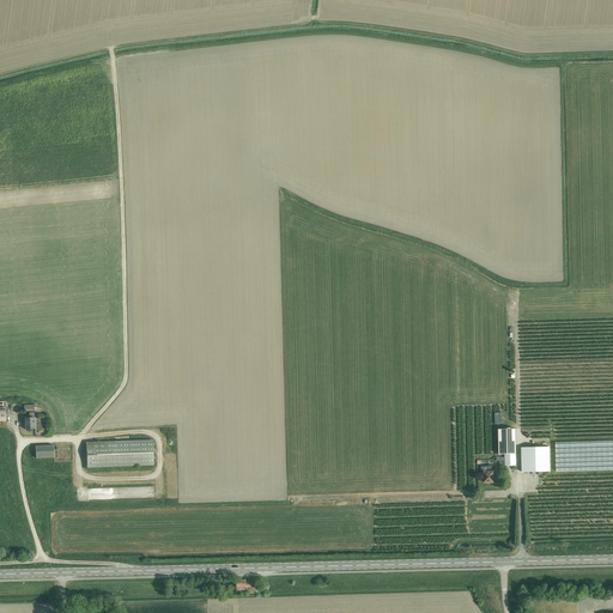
[(25,430),(35,429),(34,413),(29,413),(29,418),(25,418),(25,430)]
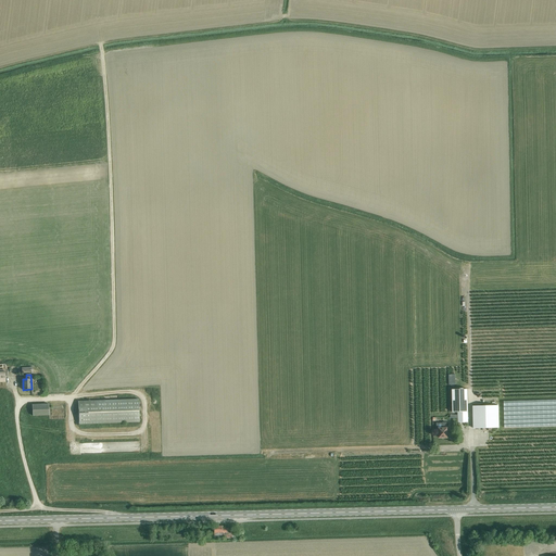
[(468,412),(467,389),(453,390),(453,412),(458,412),(458,422),(468,422),(468,412)]
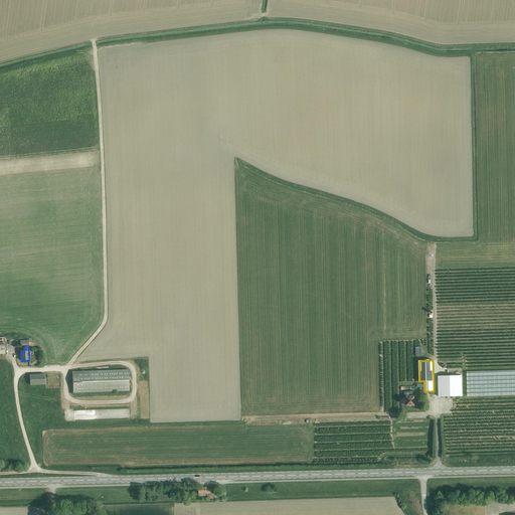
[(72,372),(73,392),(129,390),(128,370),(72,372)]
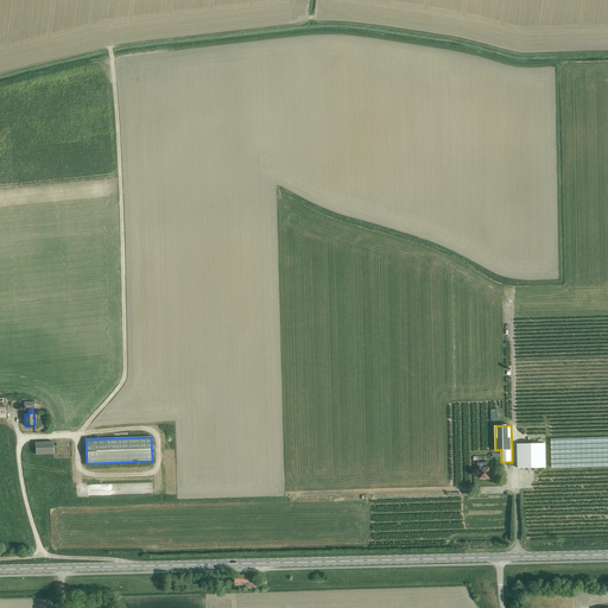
[(36,443),(36,455),(54,454),(54,442),(36,443)]
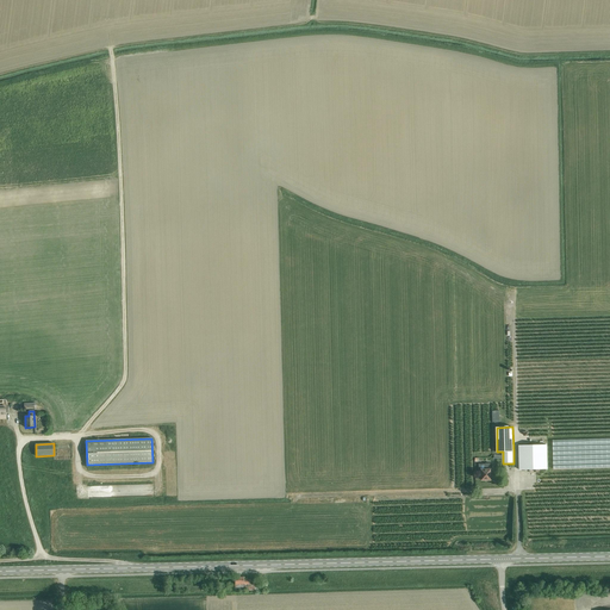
[(520,470),(531,470),(548,470),(548,446),(520,446),(520,470)]
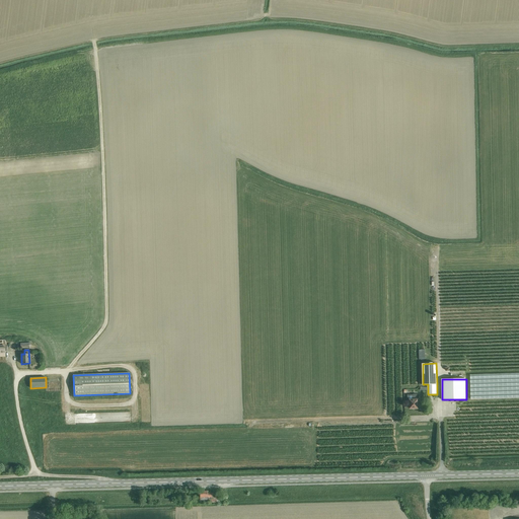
[(413,395),(408,395),(408,400),(410,400),(410,409),(415,409),(415,408),(418,408),(418,402),(418,398),(417,398),(417,394),(413,395)]
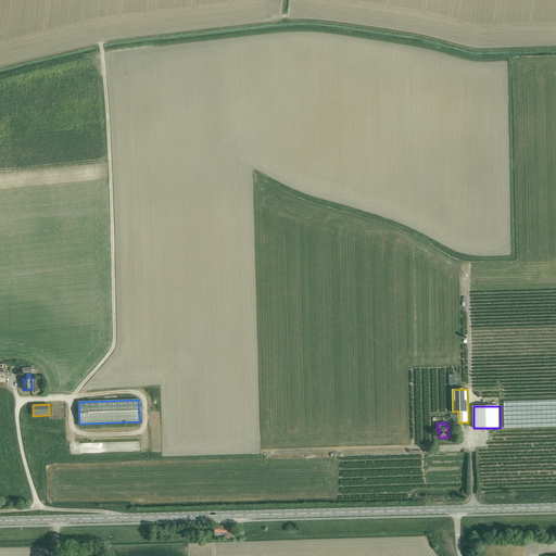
[(222,536),(226,536),(226,538),(231,538),(231,535),(231,532),(228,532),(228,528),(223,528),(223,525),(214,525),(214,535),(216,535),(216,532),(222,532),(222,536)]
